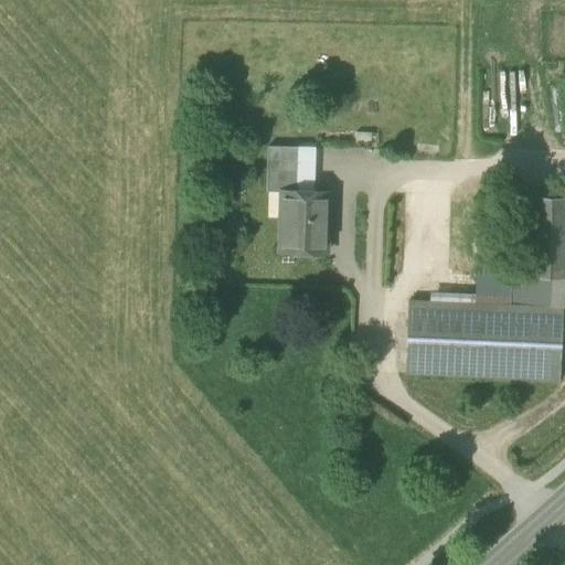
[(266,193),(283,193),(283,192),(297,192),(299,148),(268,147),(266,193)]
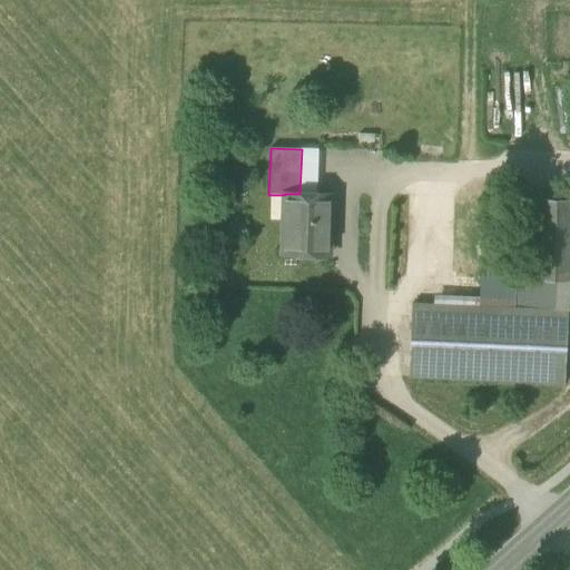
[(316,150),(302,149),(300,194),(315,194),(316,150)]
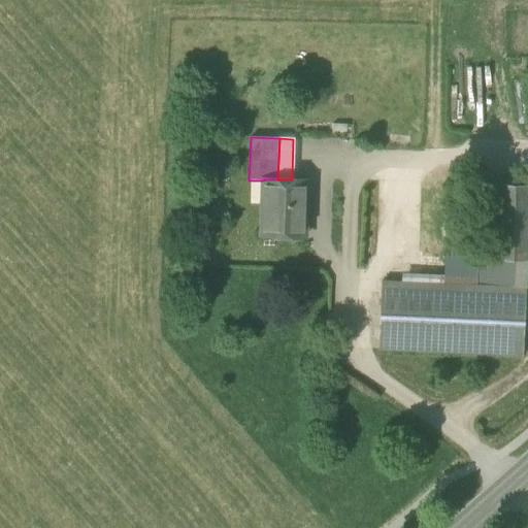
[(263,237),(304,238),(305,180),(292,179),(277,179),(264,179),(264,180),(268,180),(267,204),(263,204),(263,237)]
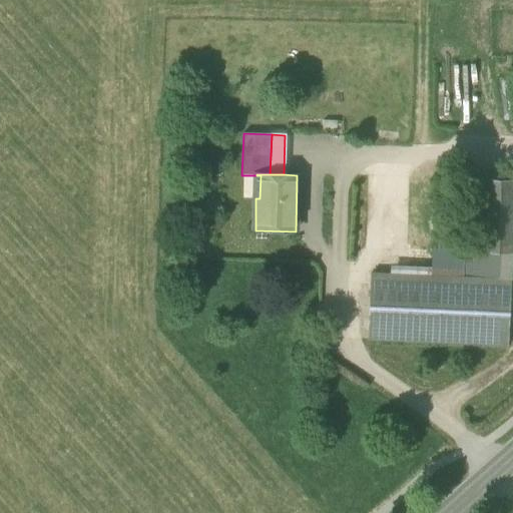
[(463,252),(484,252),(485,179),(465,179),(463,252)]
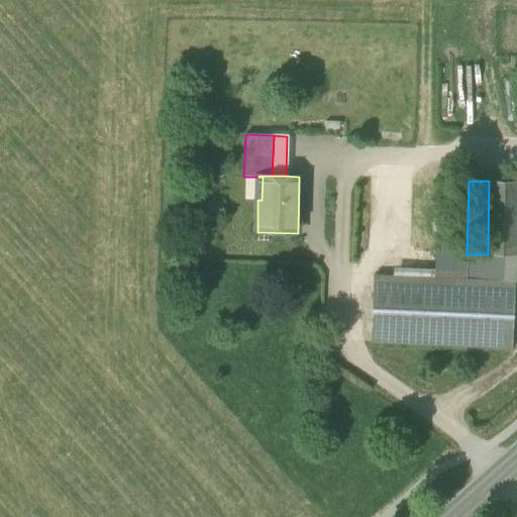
[(516,242),(516,182),(489,181),(488,254),(516,255),(516,242)]
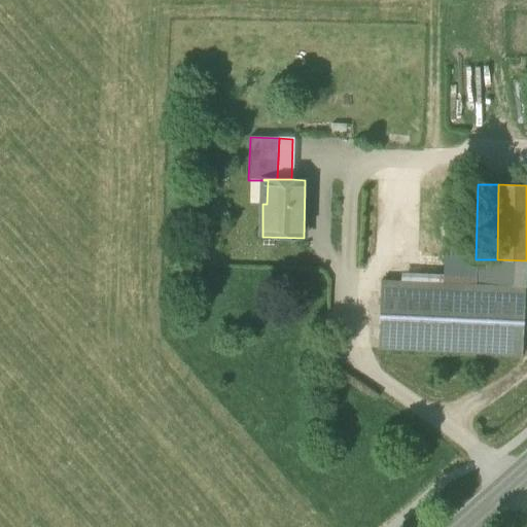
[(476,285),(525,287),(526,260),(497,259),(476,259),(476,285)]
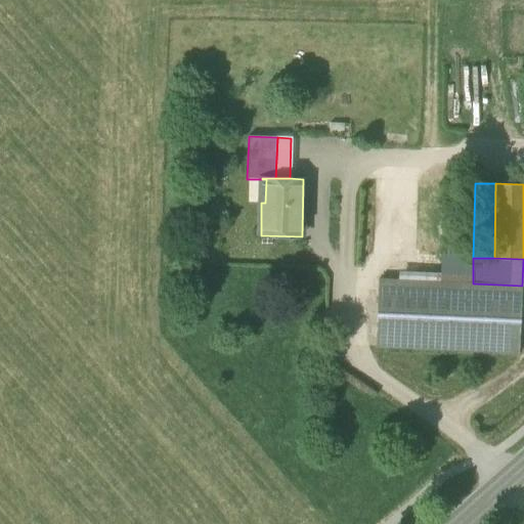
[(376,348),(519,354),(522,286),(473,284),(379,279),(376,348)]
